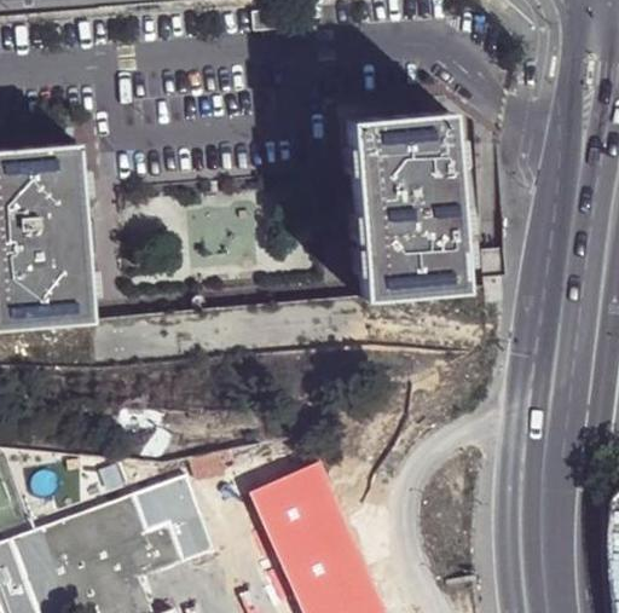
[(348,121),(364,302),(467,293),(453,113),(348,121)]
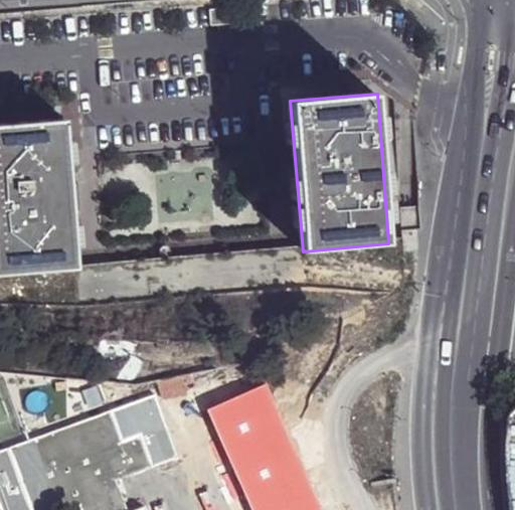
[(0,125),(0,275),(78,269),(66,119),(0,125)]
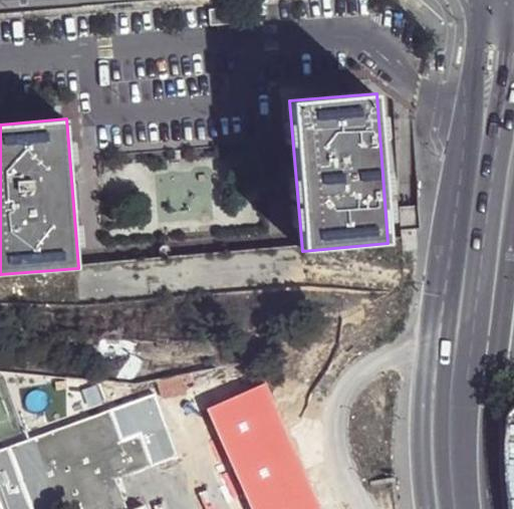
[(183,378),(159,383),(164,400),(187,396),(183,378)]
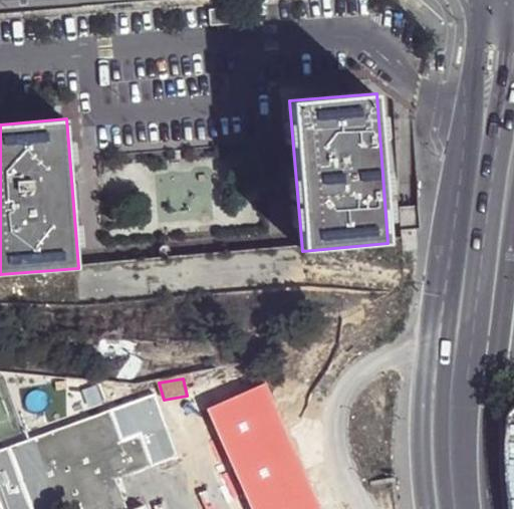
[(151,385),(126,389),(130,400),(152,396),(151,385)]
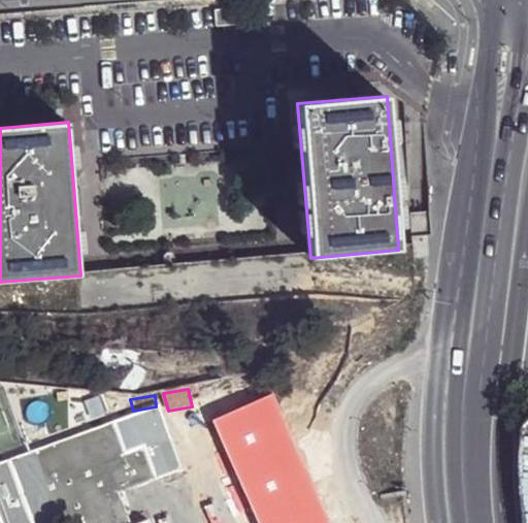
[(328,522),(275,399),(215,427),(257,522),(328,522)]
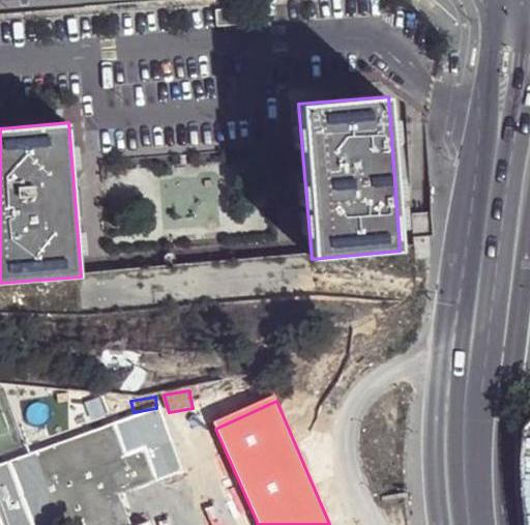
[(117,499),(120,499),(155,485),(144,451),(131,420),(9,464),(30,524),(82,524),(113,524),(102,496),(115,492),(117,499)]
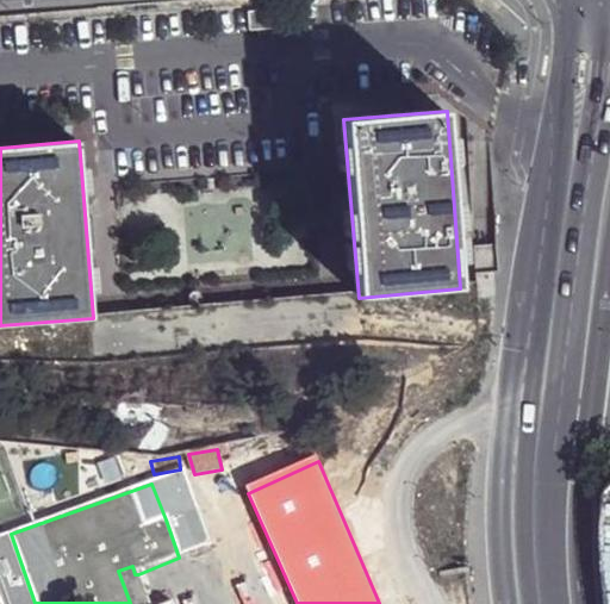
[(182,514),(166,520),(179,558),(198,550),(182,514)]
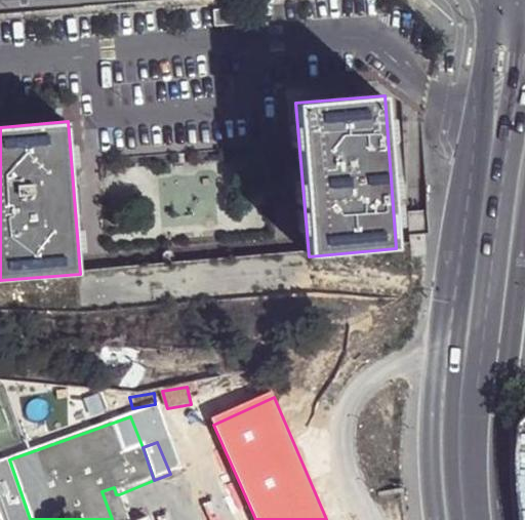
[(128,519),(119,494),(116,494),(114,487),(102,491),(112,519),(128,519)]
